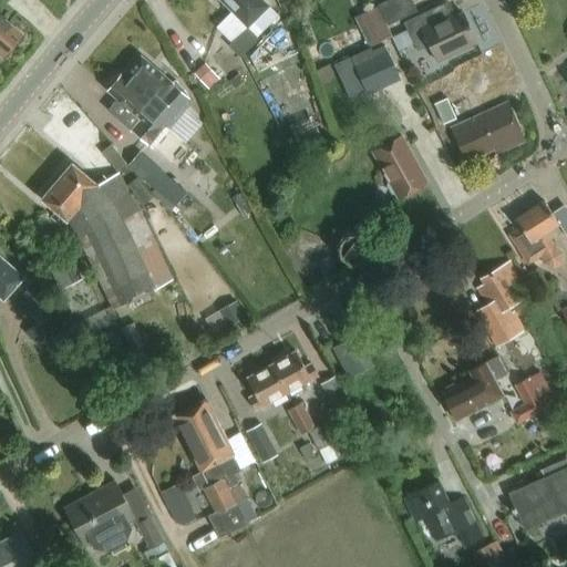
[(223,0),(233,10),(247,24),(269,3),(265,0),(223,0)]
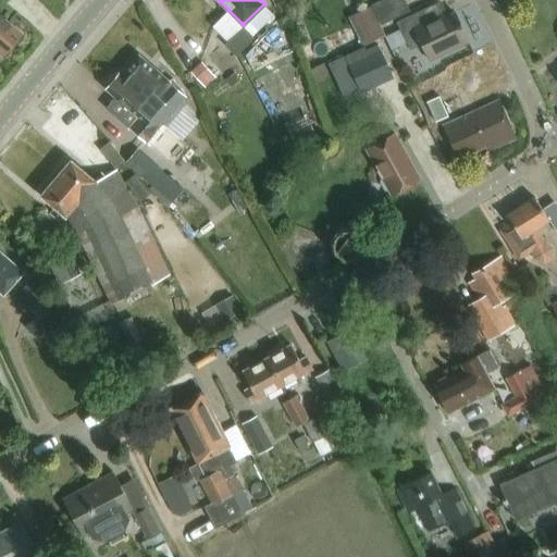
[(380,26),(409,12),(404,1),(401,0),(382,0),(370,7),(380,26)]
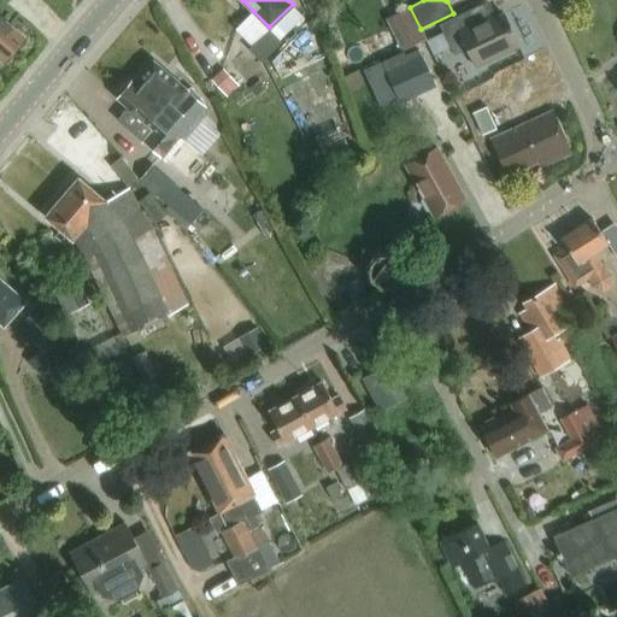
[(401,51),(424,40),(410,10),(387,21),(401,51)]
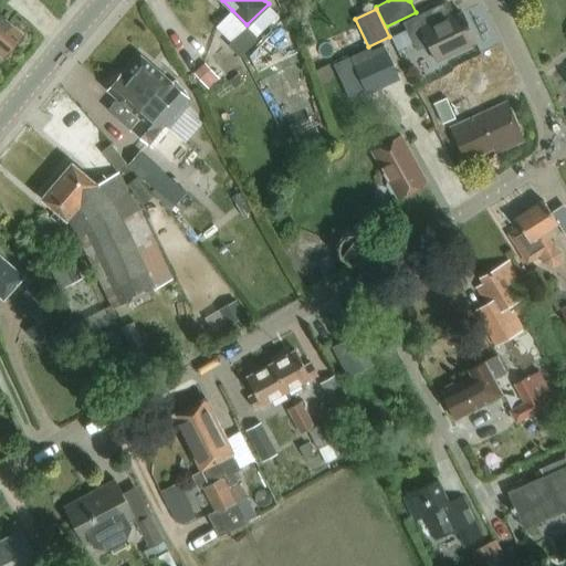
[(232,10),(216,27),(230,42),(247,24),(232,10)]
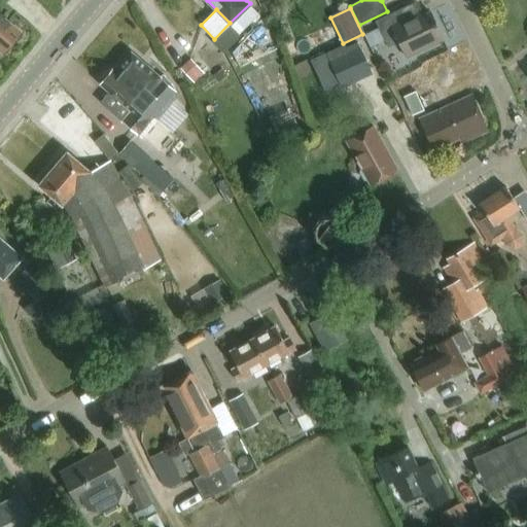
[(396,11),(376,22),(388,47),(398,42),(406,59),(443,41),(429,13),(422,16),(402,26),(396,11)]
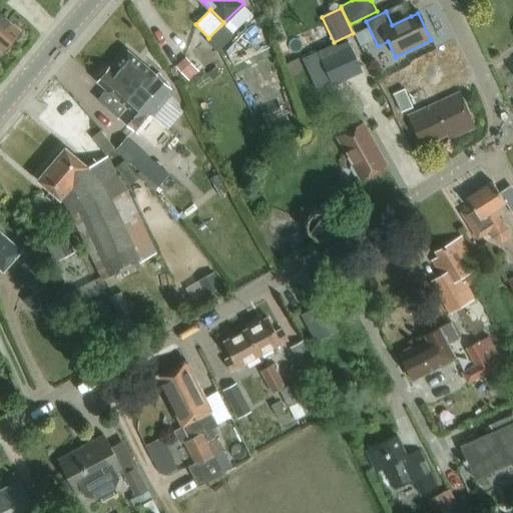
[(0,49),(3,51),(20,31),(0,13),(0,49)]
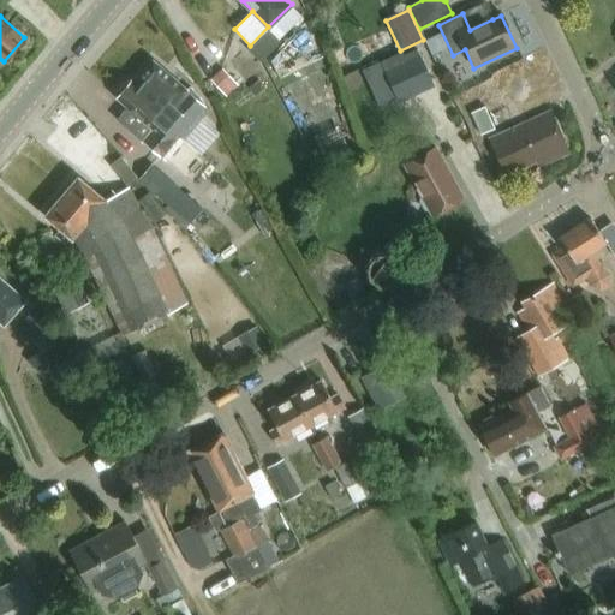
[(310,21),(291,40),(308,55),(327,36),(310,21)]
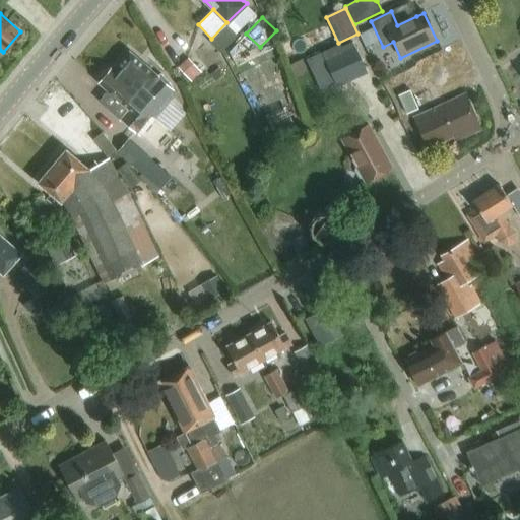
[(338,45),(319,54),(323,62),(334,85),(365,70),(350,42),(339,47),(338,45)]
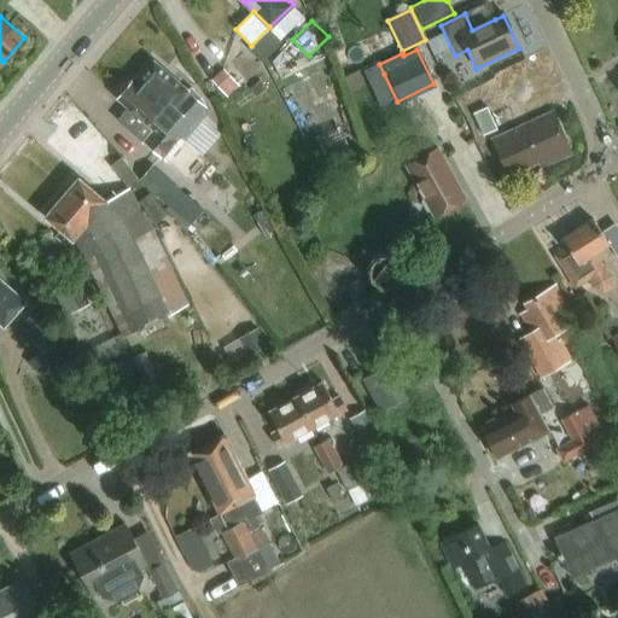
[(116,91),(116,95),(129,106),(153,128),(144,140),(161,156),(179,135),(193,118),(197,122),(207,110),(209,108),(191,87),(188,89),(153,59),(134,82),(132,80),(124,81),(116,91)]
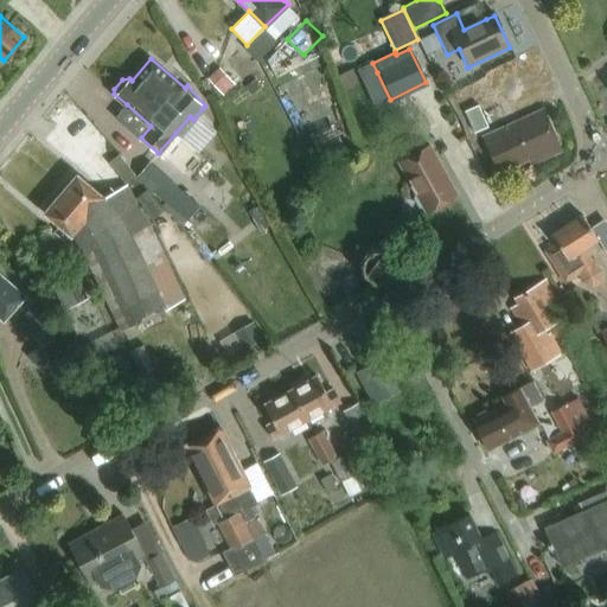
[(218,69),(208,78),(224,95),(235,85),(218,69)]
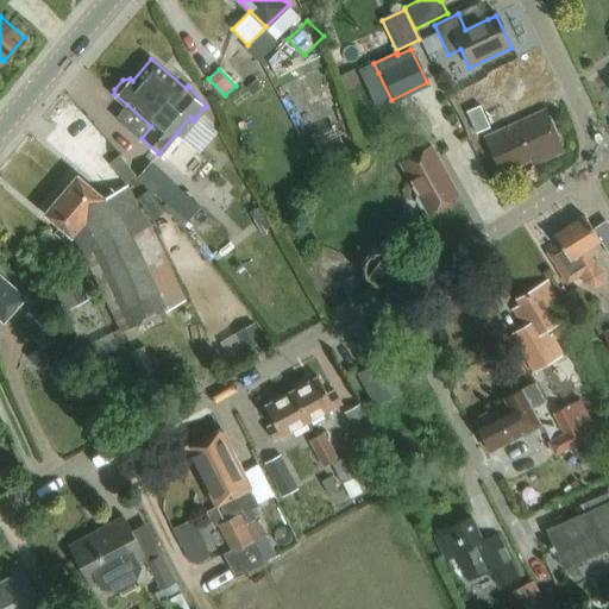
[(491,77),(477,85),(484,99),(498,92),(491,77)]
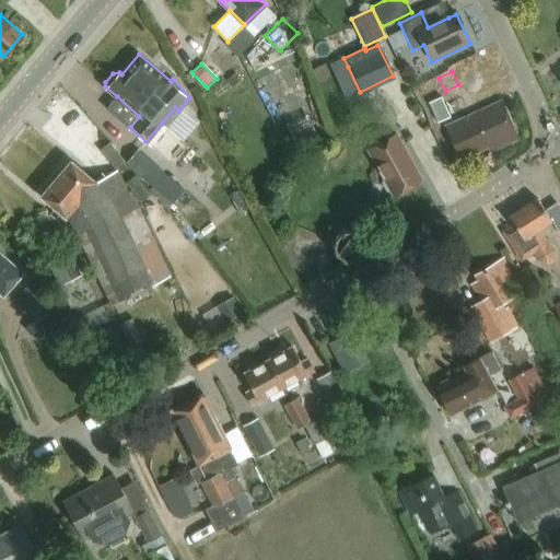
[(235,73),(226,81),(232,88),(241,81),(235,73)]
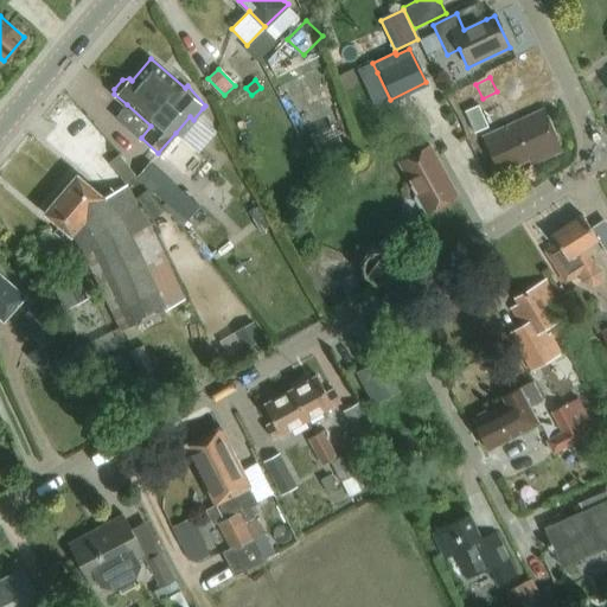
[(487,128),(478,107),(465,113),(474,134),(487,128)]
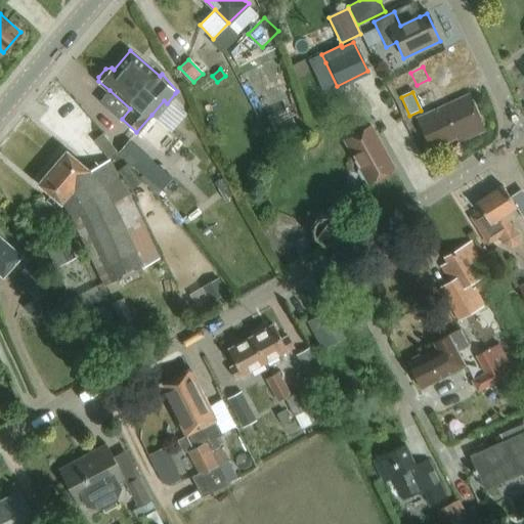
[(457,142),(484,130),(468,95),(416,119),(430,150),(455,139),(457,142)]
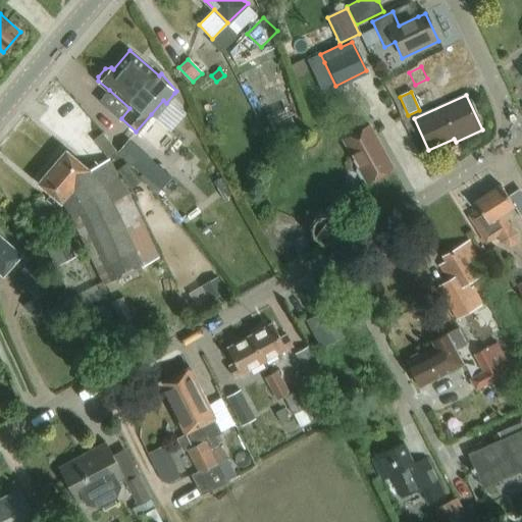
[(366,183),(393,167),(369,126),(343,142),(358,168),(357,171),(361,178),(364,179),(366,183)]
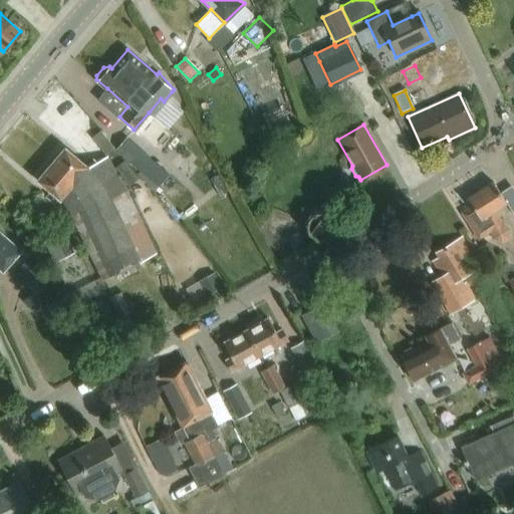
[(64,147),(36,180),(60,200),(62,197),(103,279),(104,279),(109,276),(114,274),(156,253),(106,156),(87,166),(64,147)]
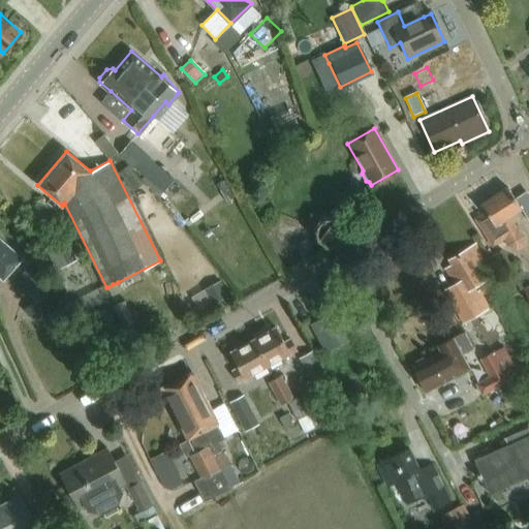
[(144,153),(131,166),(145,178),(156,163),(144,153)]
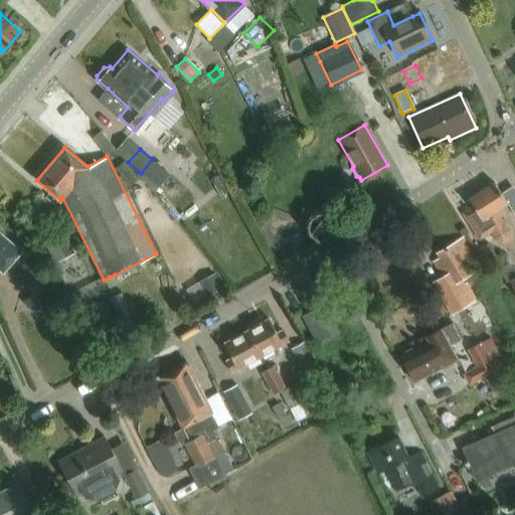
[(141,173),(139,175),(156,190),(170,174),(152,159),(141,173)]
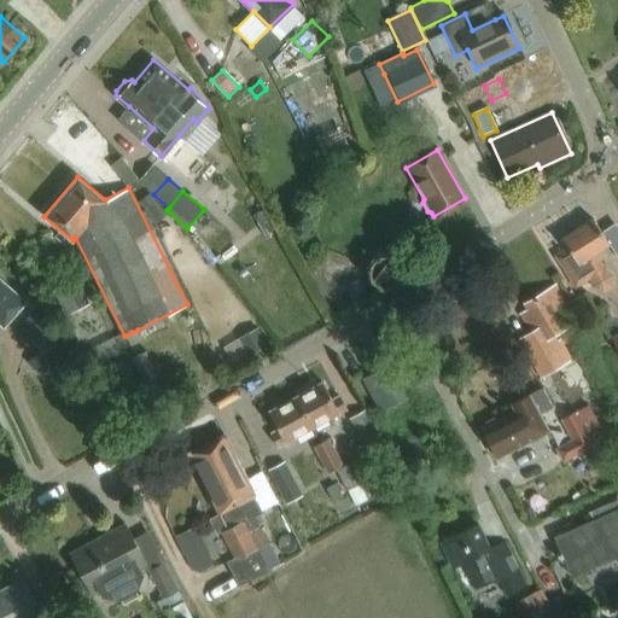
[(263,209),(252,216),(258,226),(269,219),(263,209)]
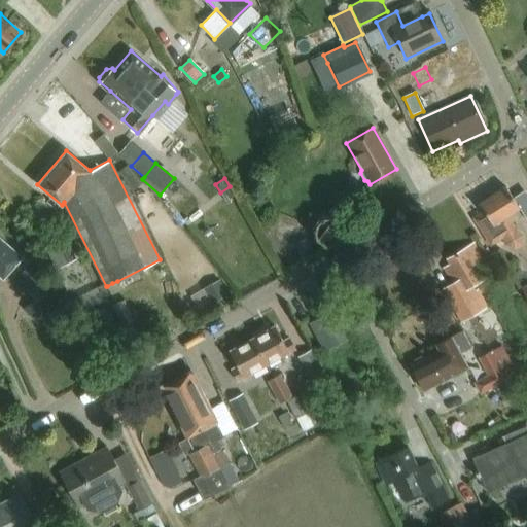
[(484,212),(472,218),(489,245),(502,237),(515,230),(506,216),(519,208),(513,198),(511,195),(505,186),(478,203),(484,212)]
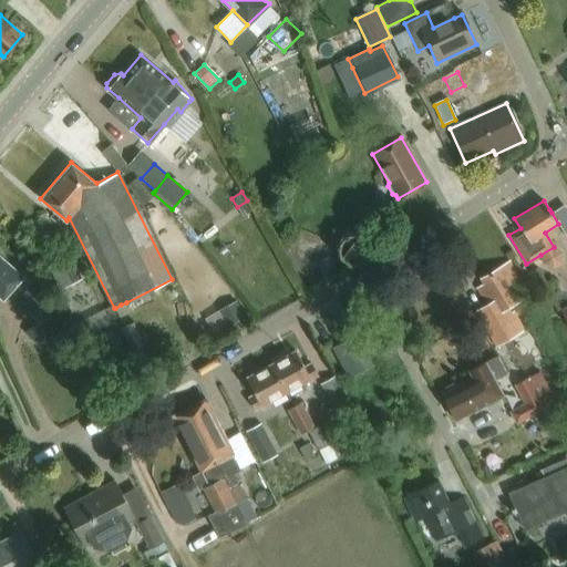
[(362,265),(364,264),(367,263),(368,260),(370,259),(371,257),(372,256),(372,254),(373,251),(373,248),(373,246),(372,244),(372,241),(371,240),(370,239),(369,237),(368,235),(366,234),(362,232),(360,232),(358,230),(356,230),(353,230),(351,232),(349,232),(347,233),(344,234),(343,235),(341,236),(340,238),(339,240),(338,243),(337,245),(337,247),(337,249),(337,253),(338,255),(338,257),(340,259),(342,263),(344,264),(346,265),(348,266),(350,266),(352,267),(354,267),(357,267),(359,266),(362,265)]
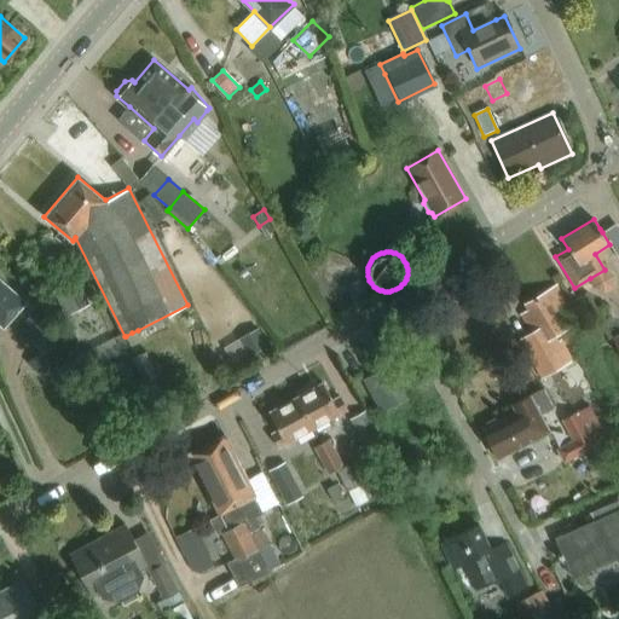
[(0,323),(4,327),(25,301),(0,278),(0,323)]
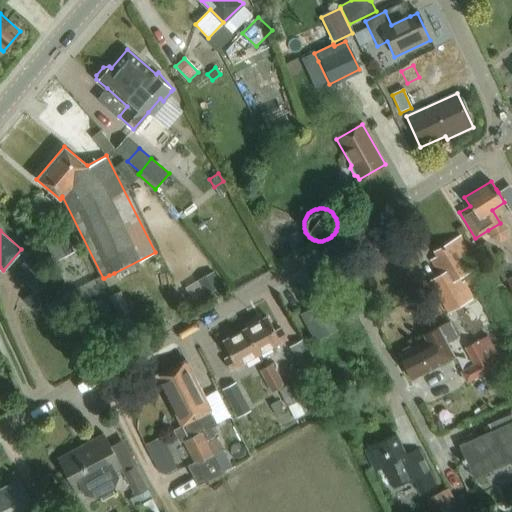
[(300,234),(287,240),(292,249),(304,243),(300,234)]
